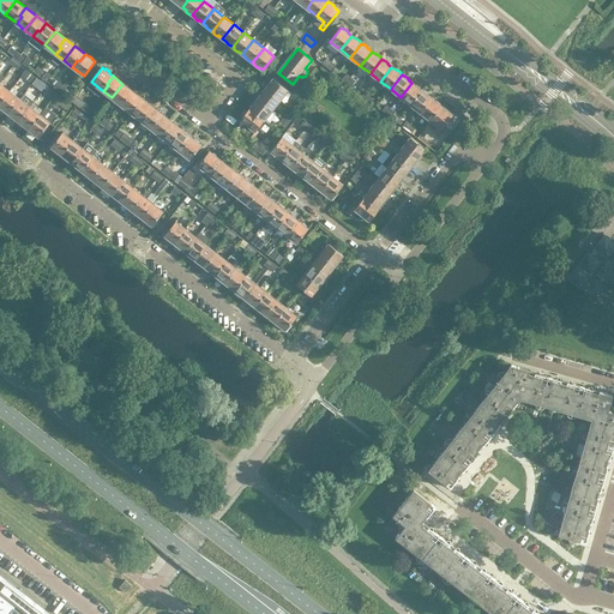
[(288,90),(277,82),(274,79),(271,83),(269,83),(266,86),(266,88),(266,89),(280,100),(288,90)]
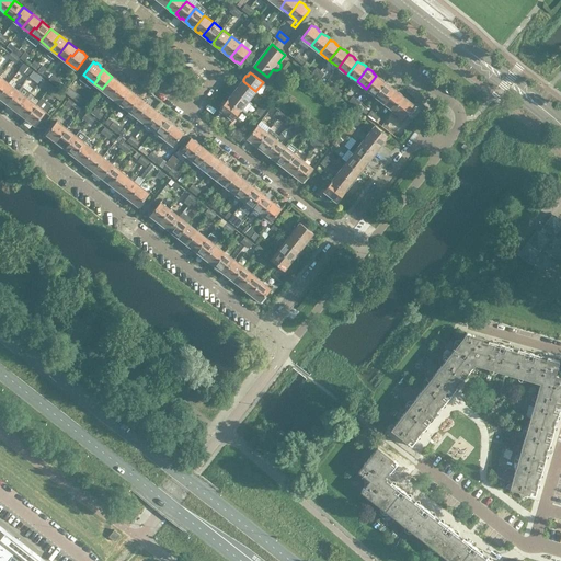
[(0,94),(9,83),(0,76),(0,94)]
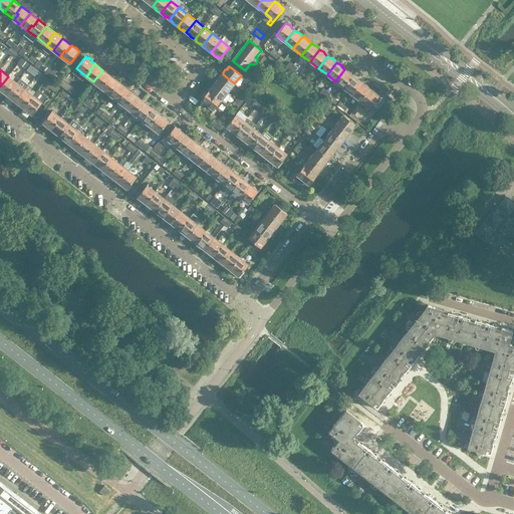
[(343,87),(353,75),(351,75),(351,74),(351,73),(349,71),(347,71),(344,69),(335,81),(343,87)]
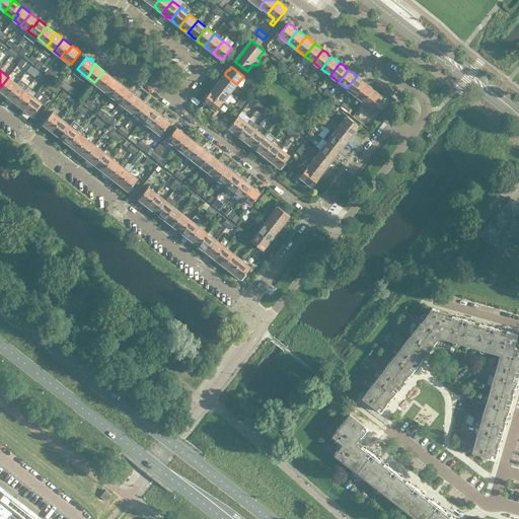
[(106,83),(112,77),(103,71),(94,82),(101,88),(105,82),(106,83)]
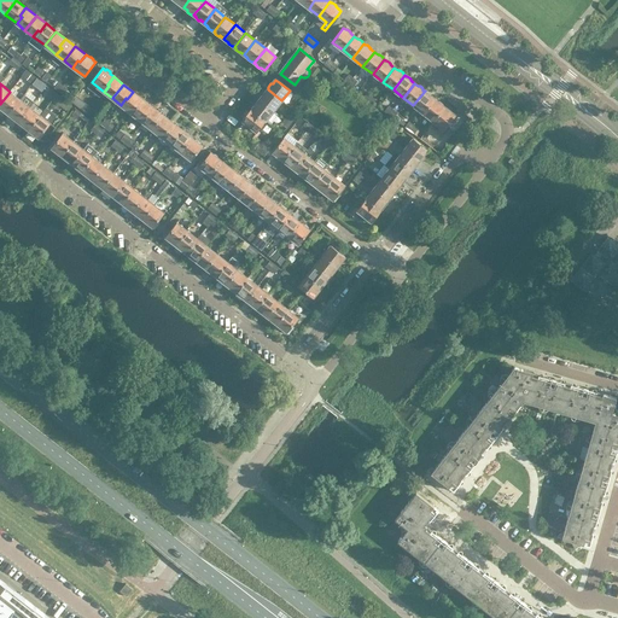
[(281,100),(268,89),(267,91),(264,91),(262,94),(263,95),(260,100),(274,111),(281,100)]
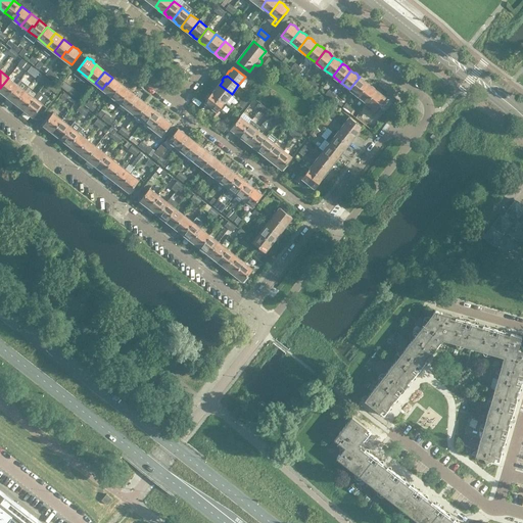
[(359,96),(368,84),(365,81),(365,80),(362,78),(361,78),(360,77),(349,89),(359,96)]
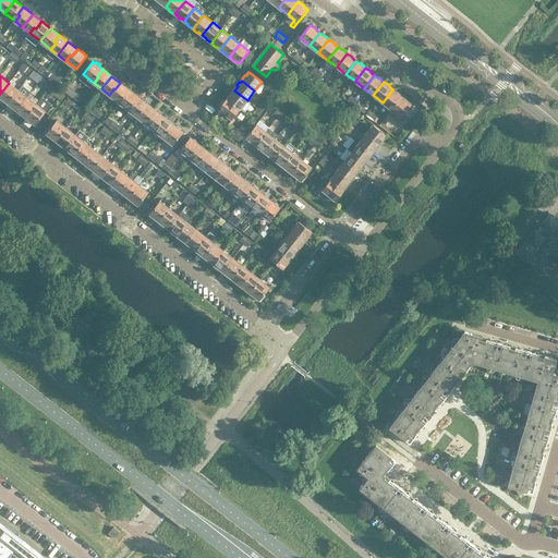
[(0,96),(8,102),(17,91),(9,83),(0,94),(0,96)]
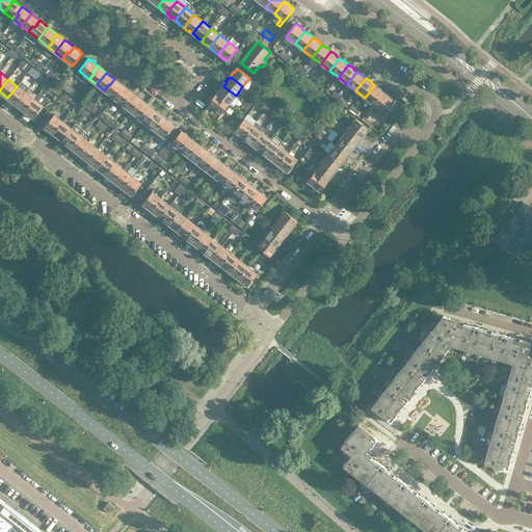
[(113,98),(124,85),(114,79),(109,85),(108,84),(104,90),(113,98)]
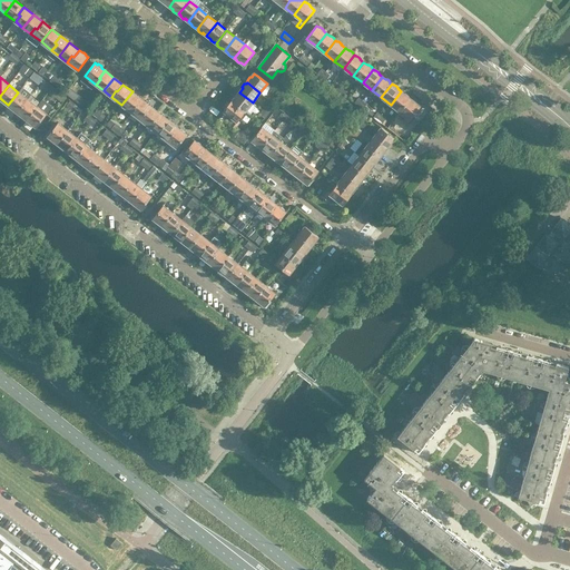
[(136,106),(141,99),(133,91),(121,105),(133,114),(137,107),(136,106)]
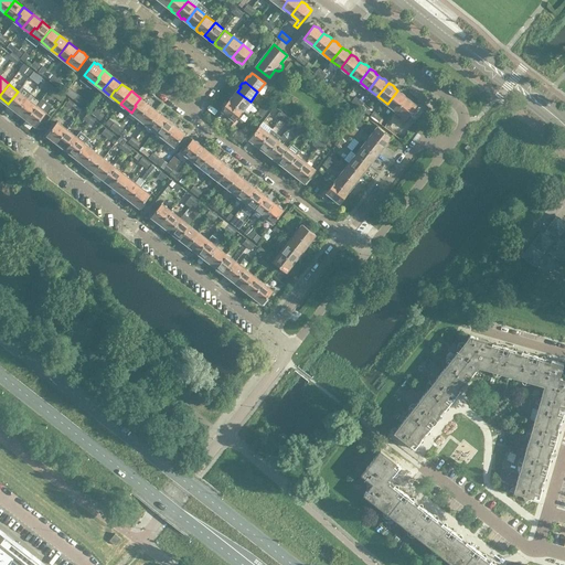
[(396,110),(406,97),(405,97),(405,96),(405,95),(402,93),(401,93),(397,91),(387,104),(396,110)]
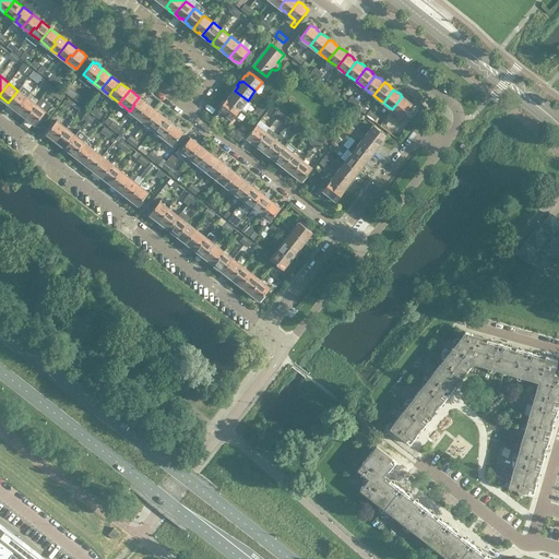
[(18,110),(27,97),(18,91),(8,103),(18,110)]
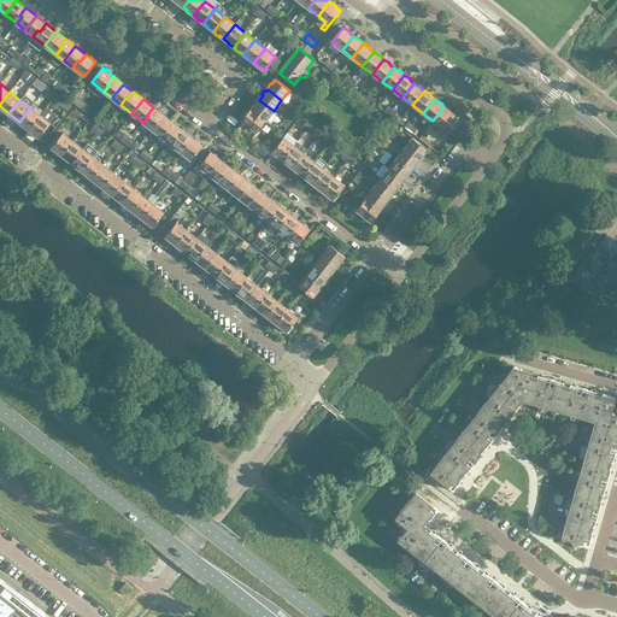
[(259,100),(256,104),(254,104),(252,107),(252,109),(252,110),(251,110),(265,121),(274,111),(259,100)]
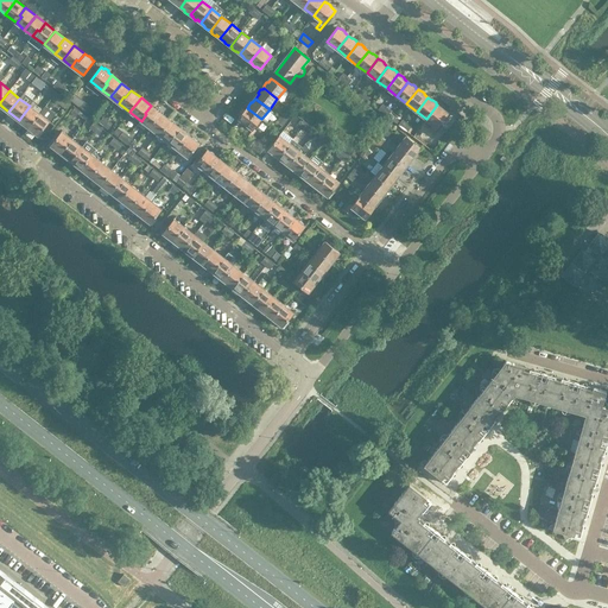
[(437,128),(448,114),(443,109),(443,108),(439,106),(438,106),(437,105),(426,119),(434,125),(429,131),(432,133),(437,127),(437,128)]
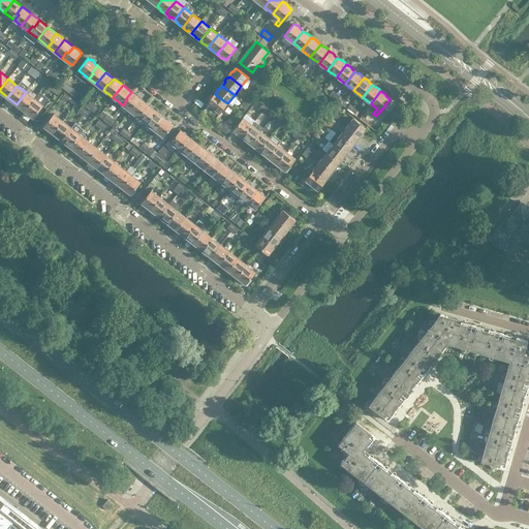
[(25,112),(34,99),(26,92),(17,104),(25,112)]
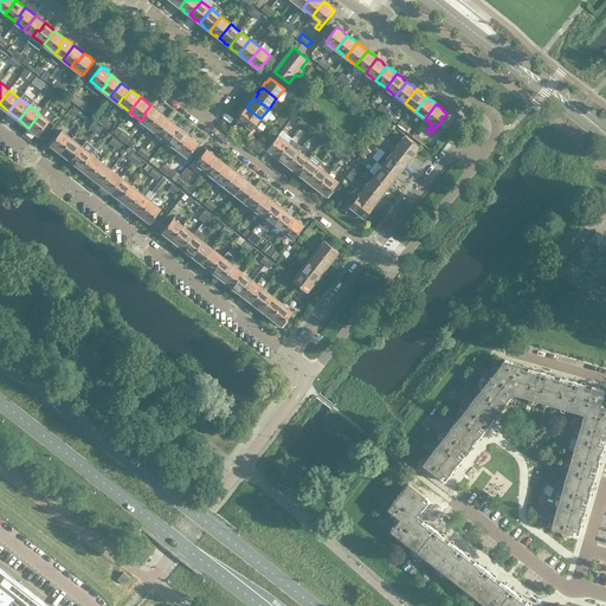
[(149,127),(160,113),(150,105),(144,113),(146,114),(141,121),(149,127)]
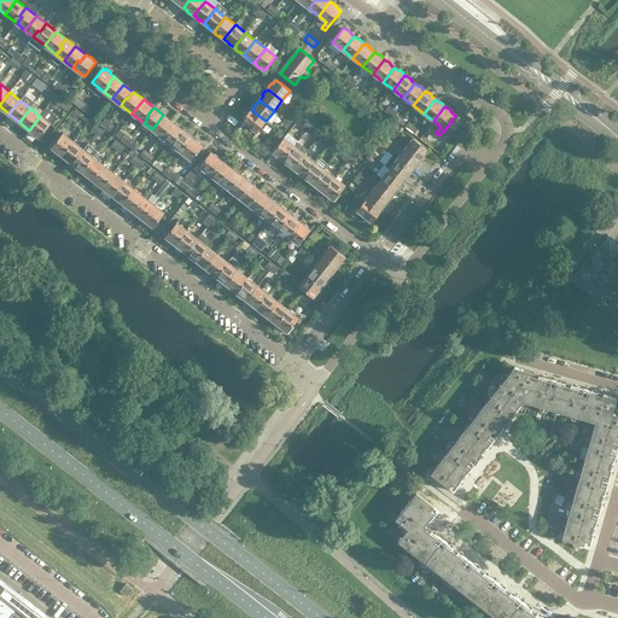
[(251,109),(249,112),(248,112),(244,116),(245,117),(243,121),(255,130),(251,136),(255,139),(260,133),(258,130),(266,121),(251,110),(252,110),(251,109)]
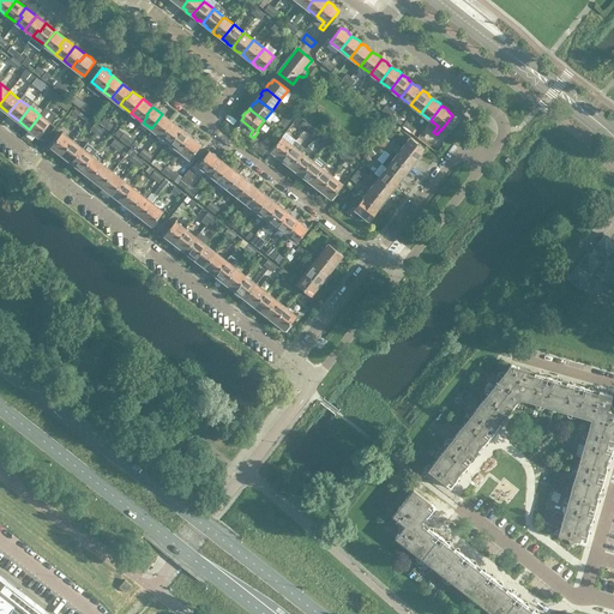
[(166,130),(172,122),(162,114),(151,128),(160,134),(164,128),(166,130)]
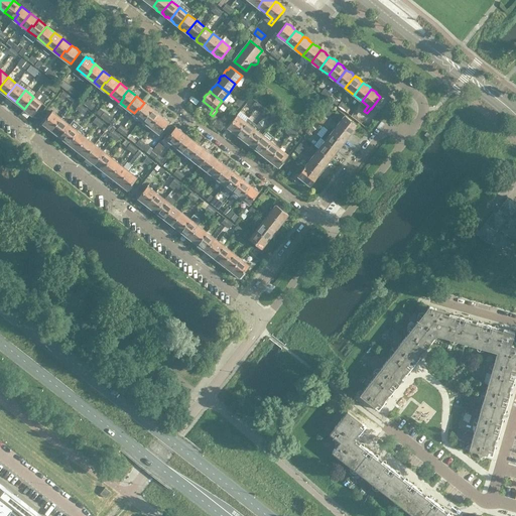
[(33,115),(42,103),(33,97),(24,109),(25,109),(25,111),(28,113),(29,113),(33,115)]
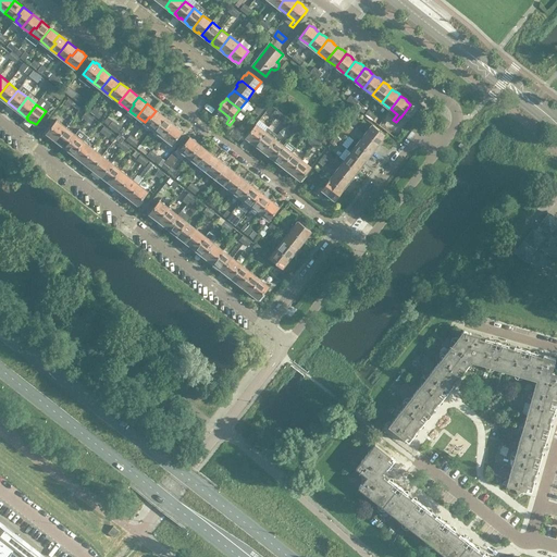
[(155,131),(164,118),(156,111),(150,118),(149,116),(145,122),(155,131)]
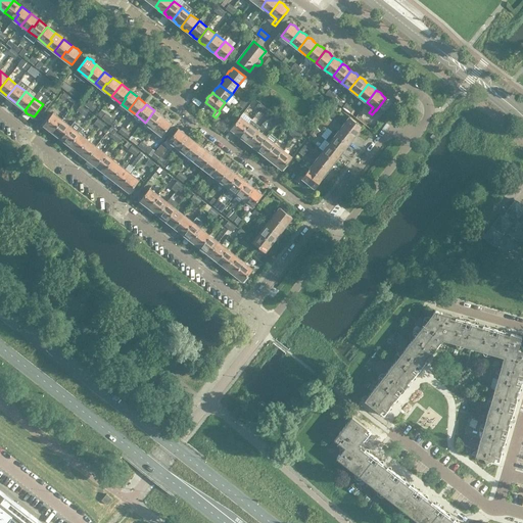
[(157,124),(163,116),(154,110),(145,123),(155,130),(159,125),(157,124)]
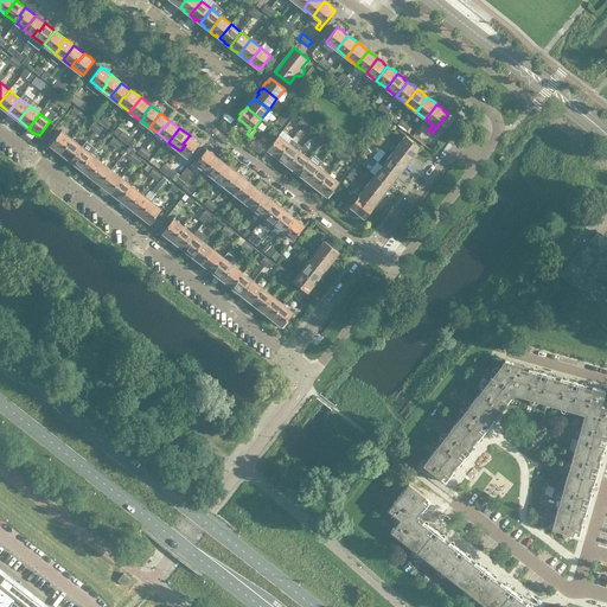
[(62,153),(72,139),(62,132),(51,145),(55,148),(55,149),(58,153),(61,152),(62,153)]
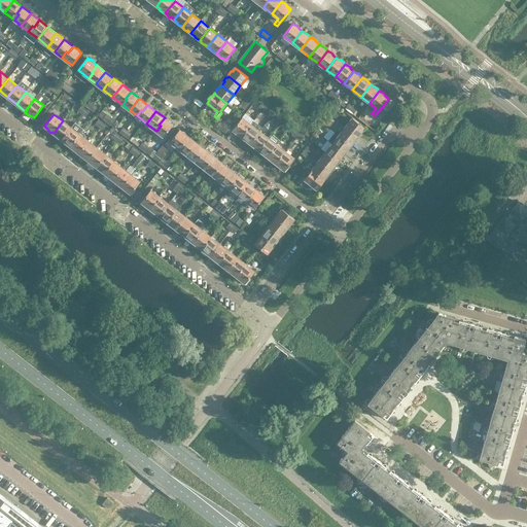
[(164,137),(173,125),(171,123),(171,121),(168,119),(167,119),(165,117),(159,125),(161,126),(156,131),(164,137)]
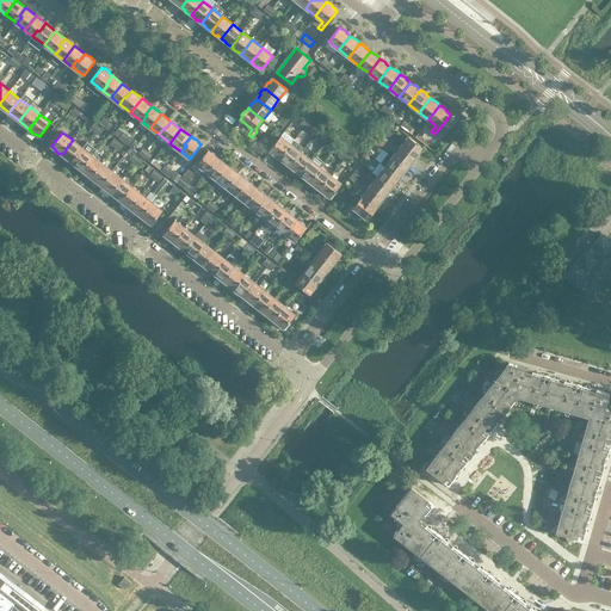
[(281,159),(291,144),(281,136),(270,150),(275,154),(275,155),(277,158),(279,158),(281,159)]
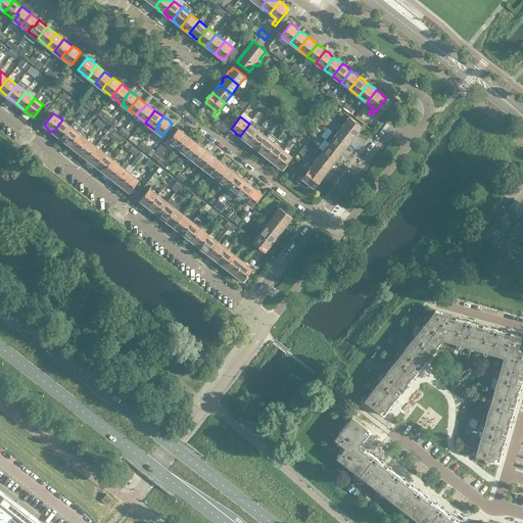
[(362,127),(350,117),(343,126),(355,135),(358,132),(359,132),(362,129),(361,128),(362,127)]
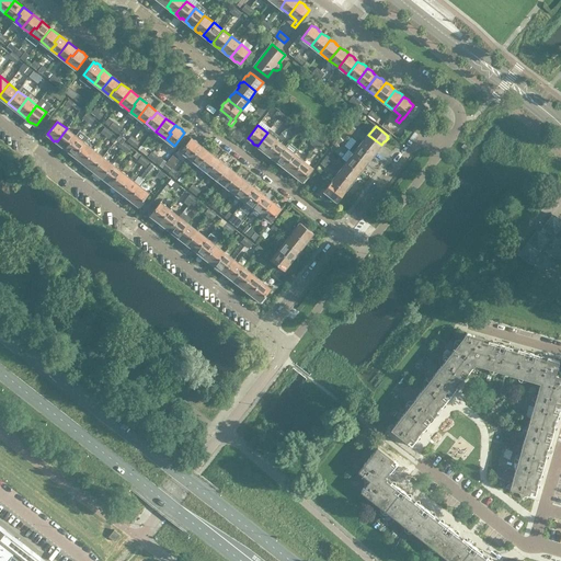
[(66,149),(76,136),(67,128),(57,141),(66,149)]
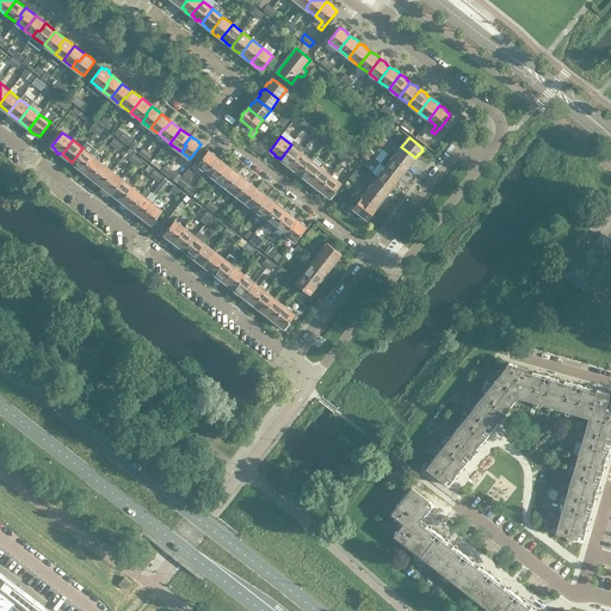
[(290,166),(301,152),(291,144),(281,159),(282,160),(282,161),(285,164),(287,164),(290,166)]
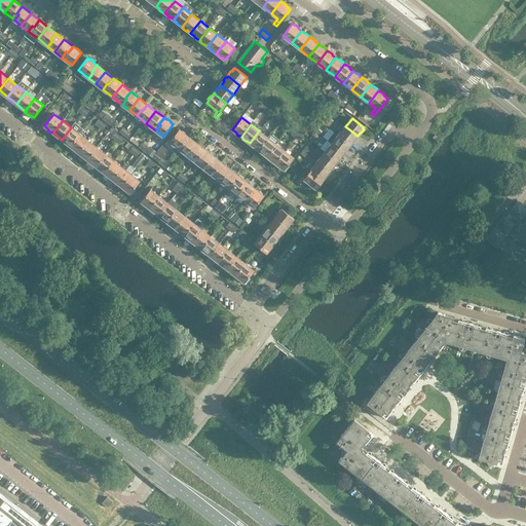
[(358,136),(345,126),(338,136),(350,145),(351,144),(352,144),(354,141),(354,140),(358,136)]
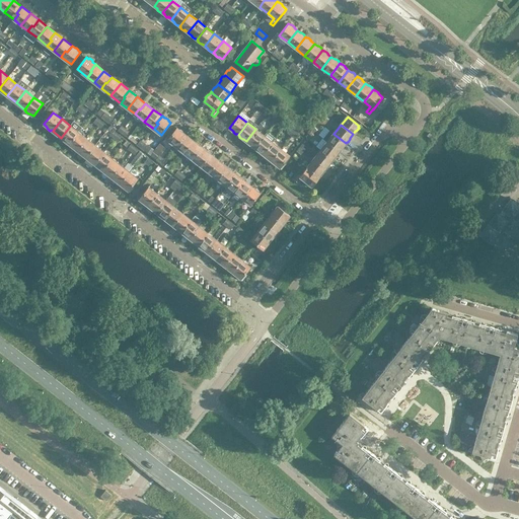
[(69,144),(79,132),(70,126),(61,138),(69,144)]
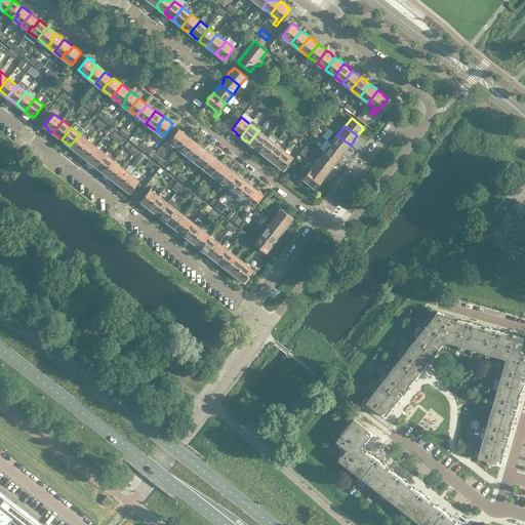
[(183,143),(188,136),(186,134),(186,133),(183,131),(182,131),(178,129),(169,142),(176,148),(180,142),(183,143)]
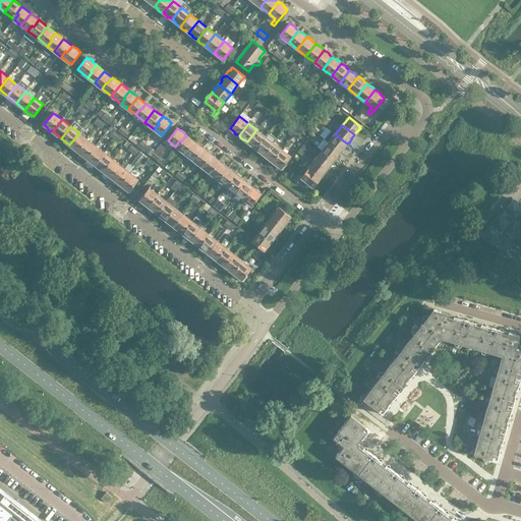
[(255,149),(266,136),(256,129),(247,141),(250,145),(250,146),(253,148),(254,148),(255,149)]
